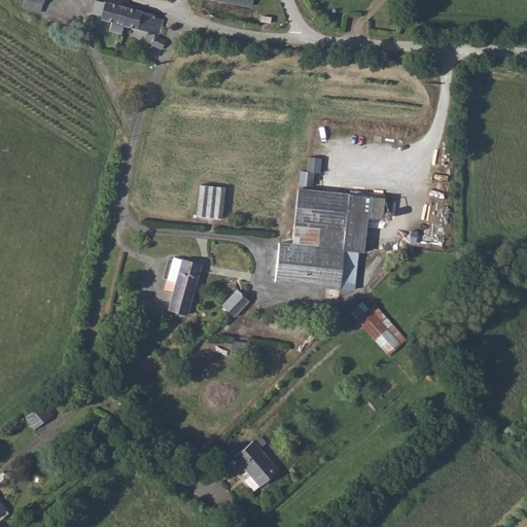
[(25,0),(23,8),(40,12),(43,0),(25,0)]
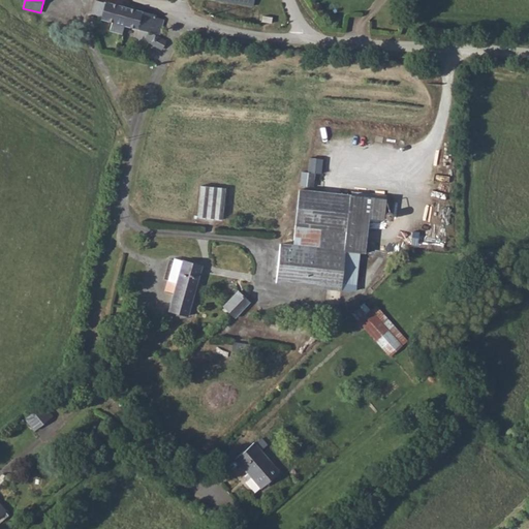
[(156,16),(104,1),(104,3),(95,0),(91,16),(102,19),(102,20),(111,22),(109,30),(121,33),(123,25),(159,34),(162,20),(155,18),(156,16)]
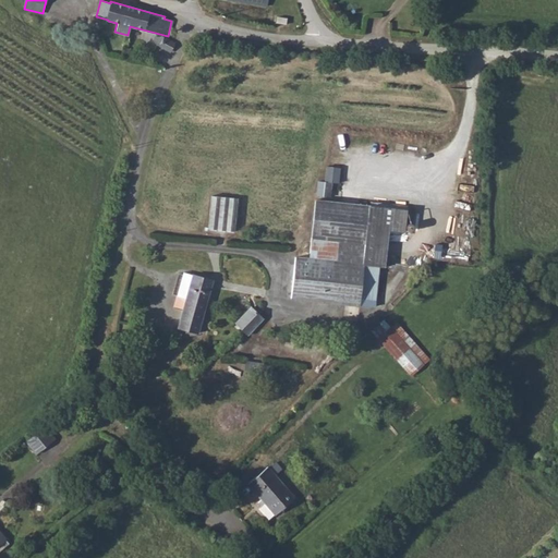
[(174,44),(167,39),(164,38),(162,37),(161,36),(159,35),(156,37),(155,39),(154,41),(155,45),(157,46),(159,46),(170,51),(174,44)]
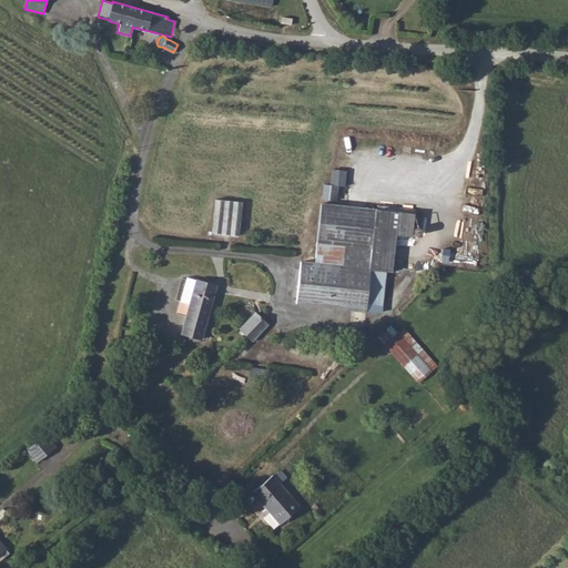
[(338,198),(340,184),(346,185),(347,169),(333,168),(332,183),(324,183),(323,196),(338,198)]
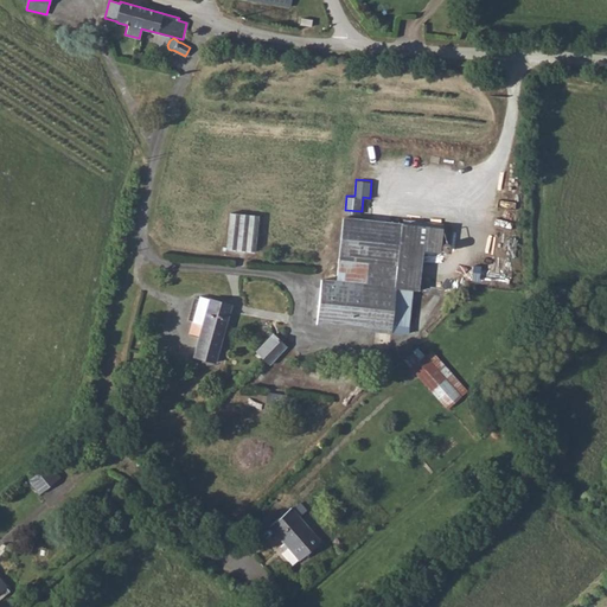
[(228,248),(257,250),(260,213),(230,211),(228,248)]
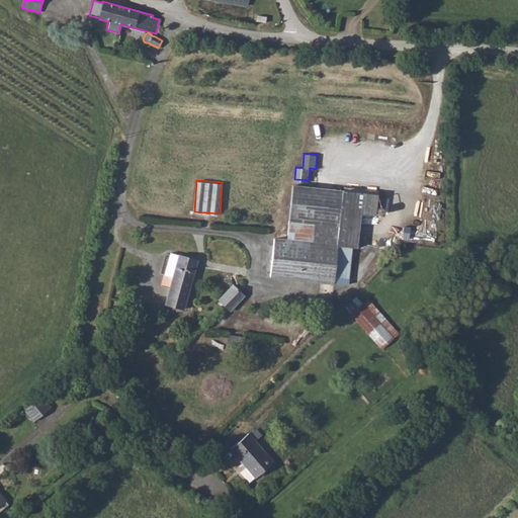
[(292,187),(287,232),(359,240),(361,216),(376,217),(379,196),(292,187)]
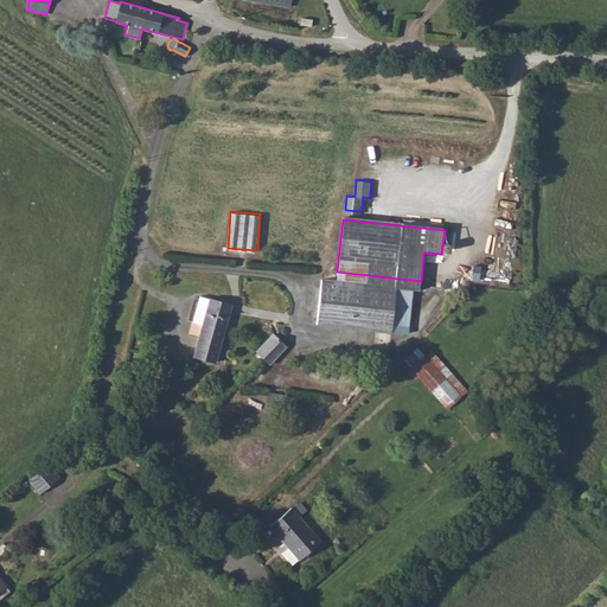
[(321,280),(317,324),(390,332),(395,289),(414,292),(420,292),(421,281),(337,272),(336,281),(321,280)]
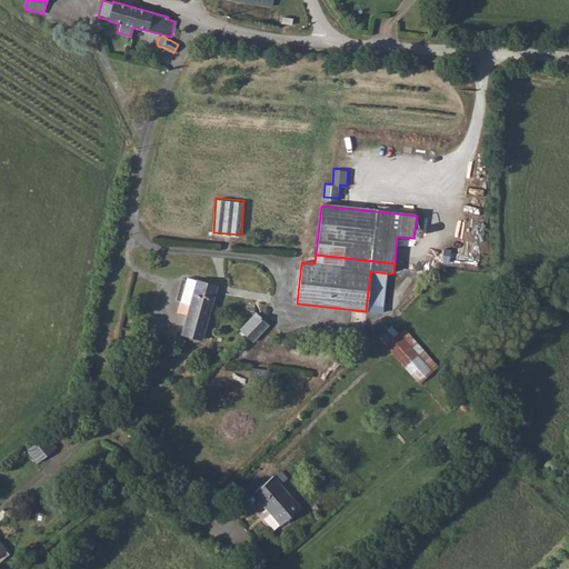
[(217,286),(190,278),(183,302),(190,303),(181,335),(201,340),(217,286)]
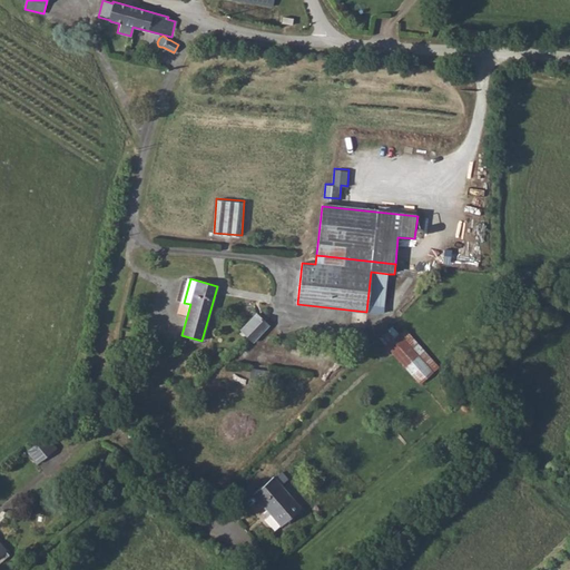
[(228,282),(227,288),(241,291),(242,284),(228,282)]
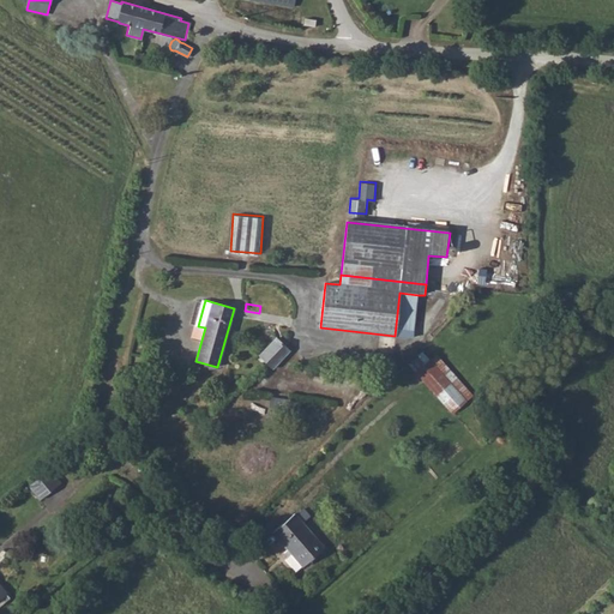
[(277,338),(259,355),(274,368),(289,350),(277,338)]
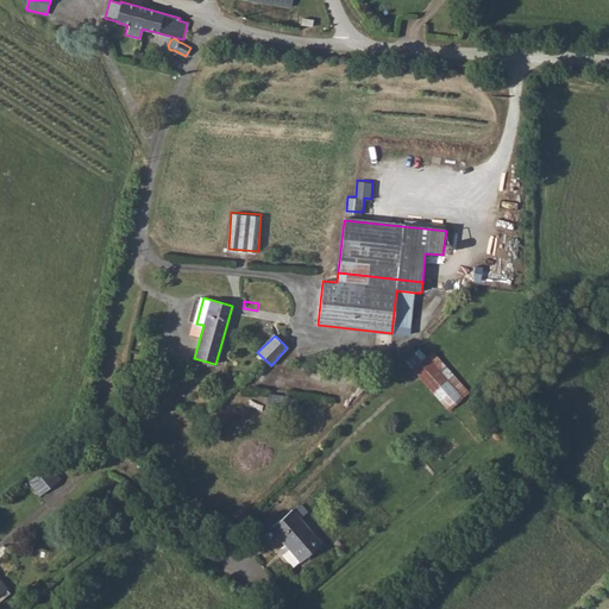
[(465,395),(429,356),(427,358),(420,351),(407,363),(449,409),(465,395)]
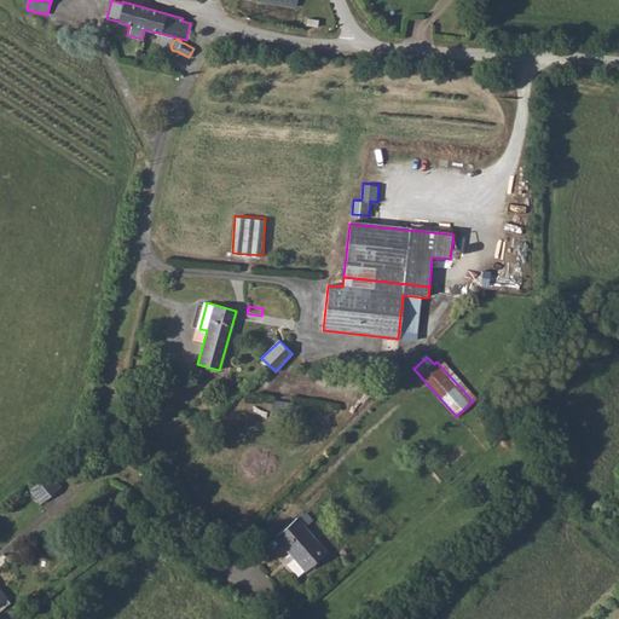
[(440,358),(437,362),(473,401),(476,399),(440,358)]
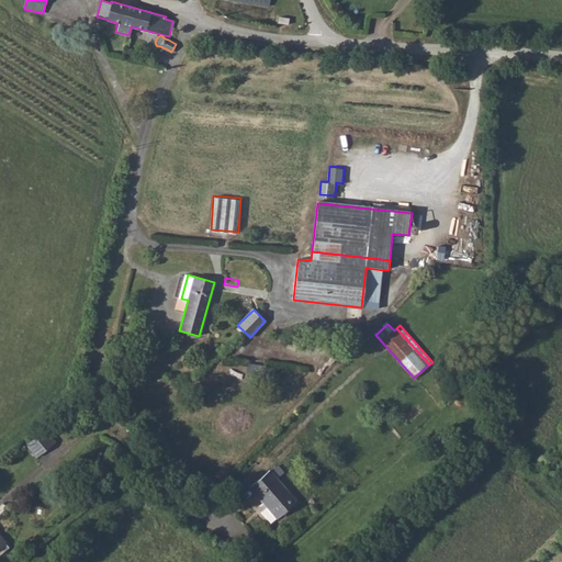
[(26,444),(37,457),(57,440),(46,427),(26,444)]
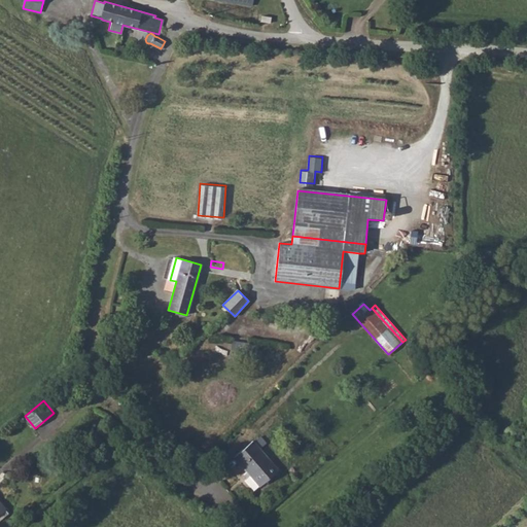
[(234,457),(249,475),(259,486),(278,470),(259,449),(266,444),(259,437),(253,442),(252,441),(234,457)]
